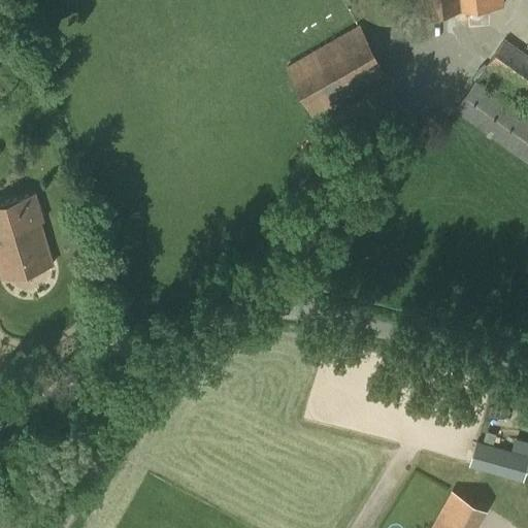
[(417,0),(419,11),(504,5),(503,0),(417,0)]
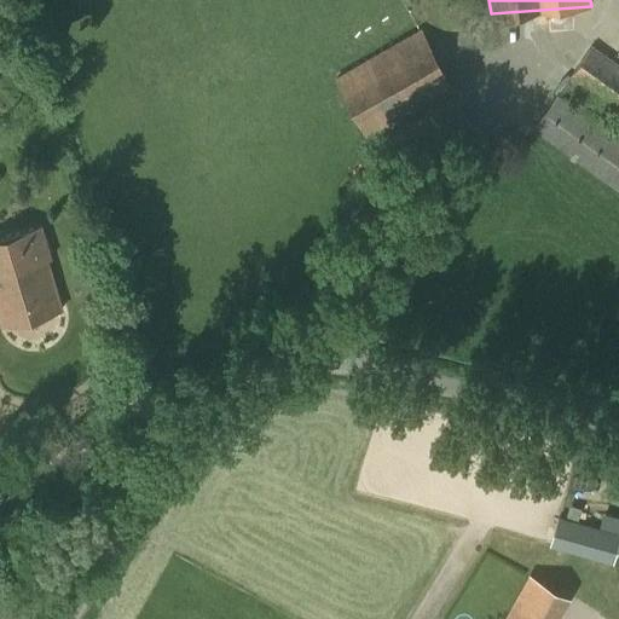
[(374,139),(400,125),(432,166),(479,128),(452,96),(458,91),(421,28),(337,76),(374,139)]
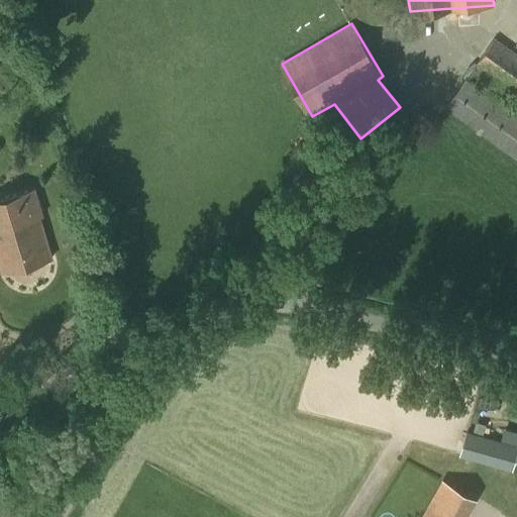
[(516,55),(496,39),(446,108),(516,159),(516,116),(476,87),(488,71),(516,92),(516,55)]
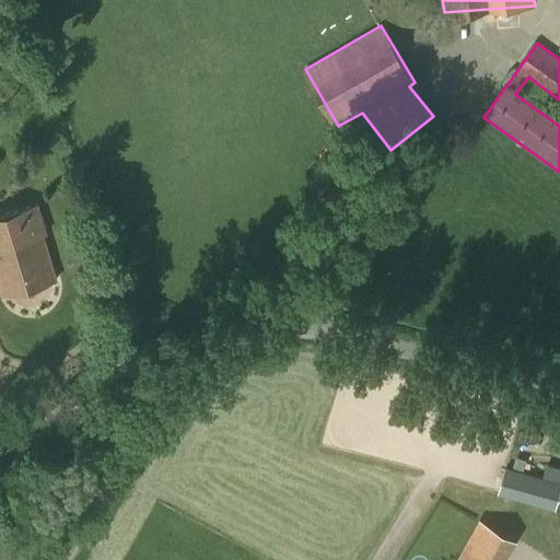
[(57,279),(44,234),(48,232),(39,203),(0,214),(0,270),(7,293),(57,279)]
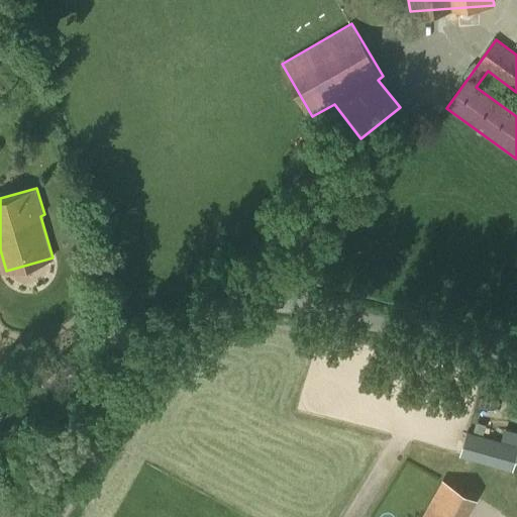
[(459,456),(512,470),(516,448),(516,443),(467,430),(459,456)]
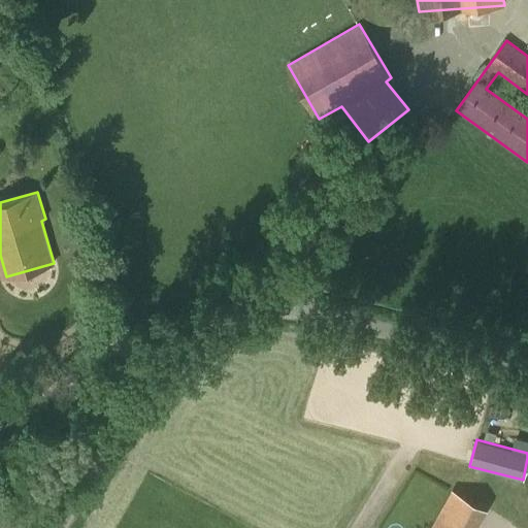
[(452,489),(430,527),(476,527),(487,508),(452,489)]
